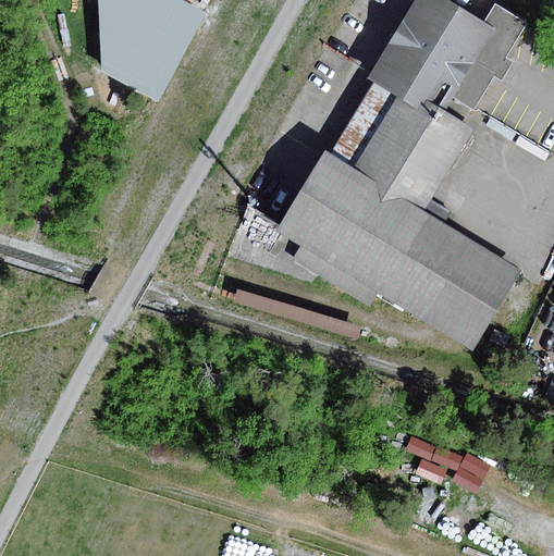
[(103,0),(78,53),(160,93),(206,0),(103,0)]
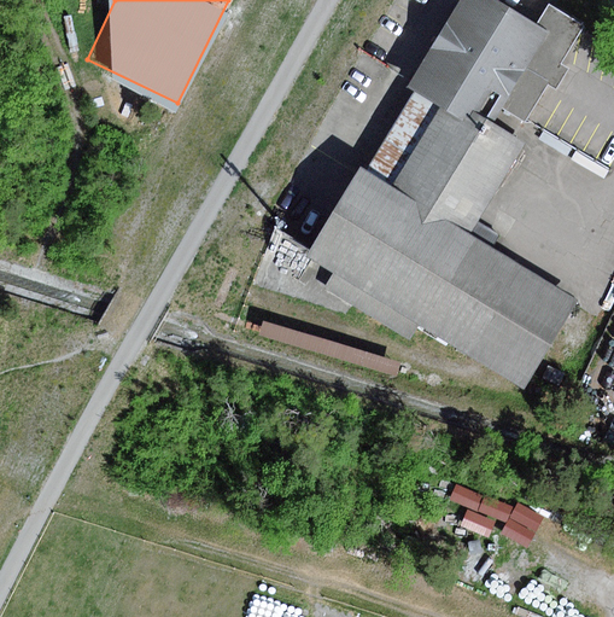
[(487,100),(534,23),(496,0),(458,0),(408,87),(413,91),(437,105),(473,127),(479,116),(487,100)]
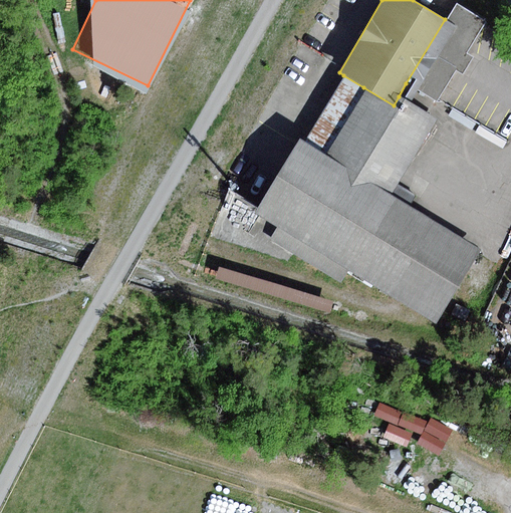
[(483,21),(454,4),(445,19),(406,83),(433,99),(451,69),(460,74),(471,56),(464,52),(483,21)]
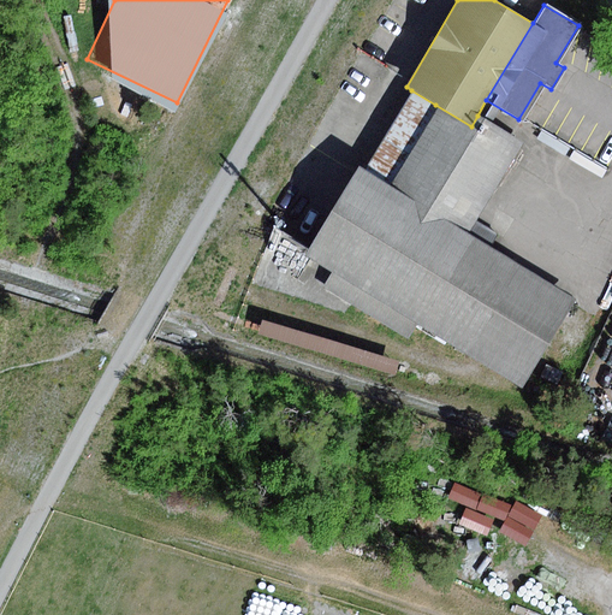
[(411,90),(364,170),(387,184),(435,105),(411,90)]
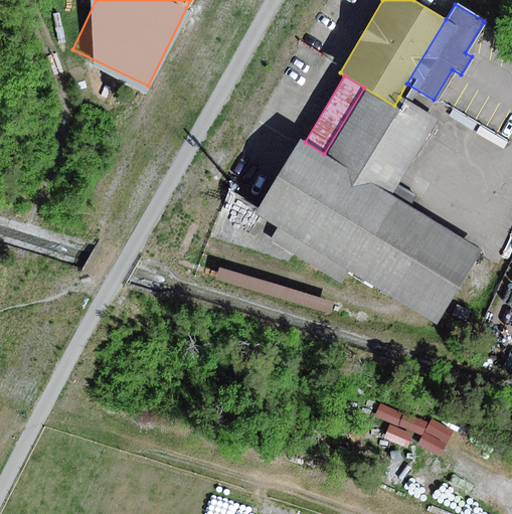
[(394,106),(364,88),(324,154),(407,203),(413,193),(397,183),(436,119),(399,97),(394,106)]
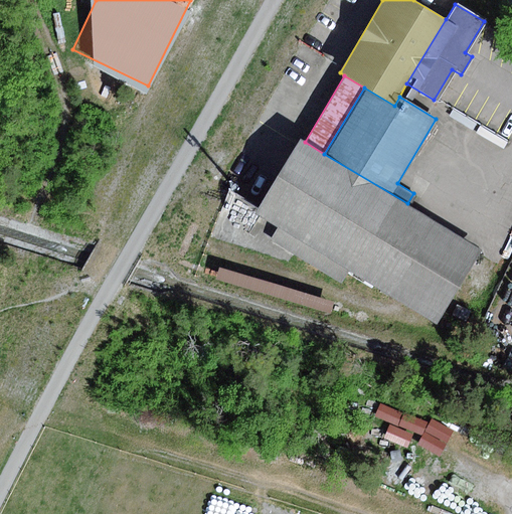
[(299,139),(257,210),(278,222),(268,238),(290,251),(340,282),(346,272),(437,326),(483,248),(407,203),(324,154),(305,142),(299,139)]
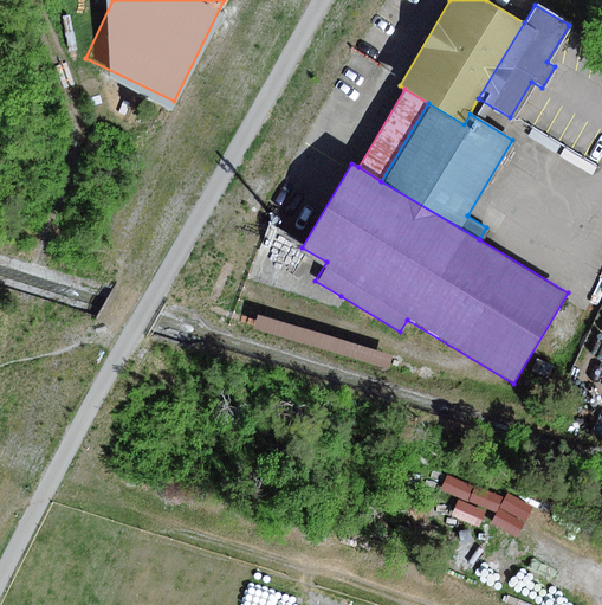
[(266,221),(244,276),(336,308),(341,296),(315,281),(327,262),(302,248),(266,221)]
